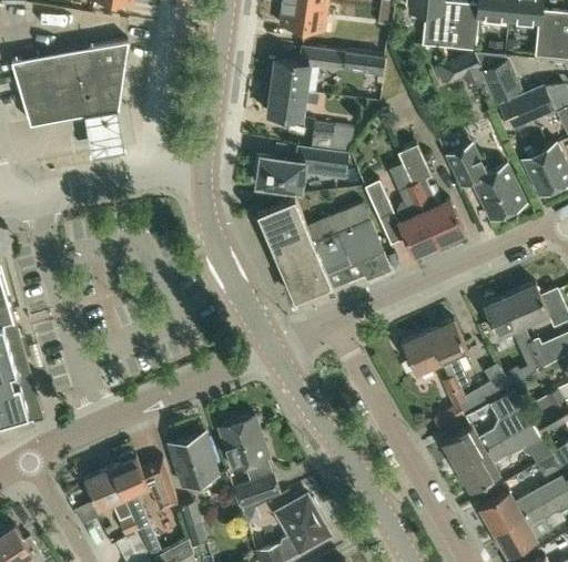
[(290,0),(283,0),(280,26),(324,32),(328,6),(290,0)]
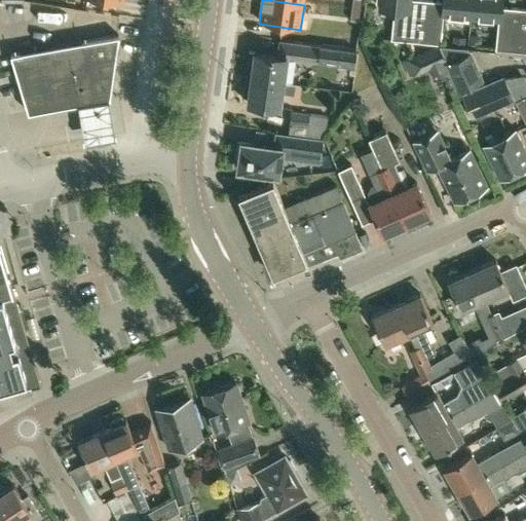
[(320,0),(318,11),(330,13),(332,0),(320,0)]
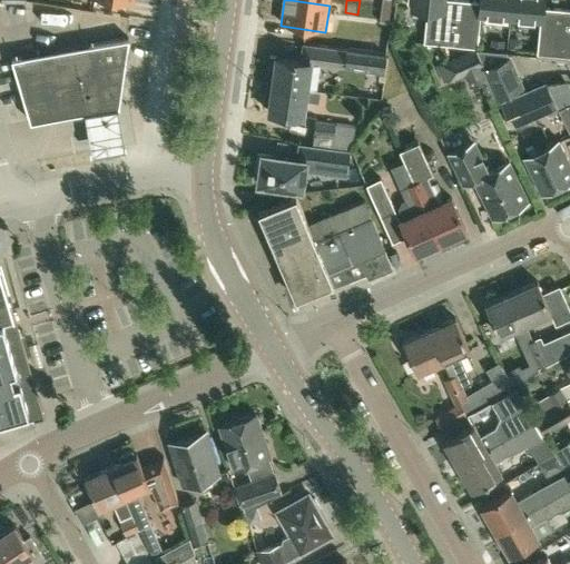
[(385,0),(384,13),(393,15),(395,1),(386,0),(385,0)]
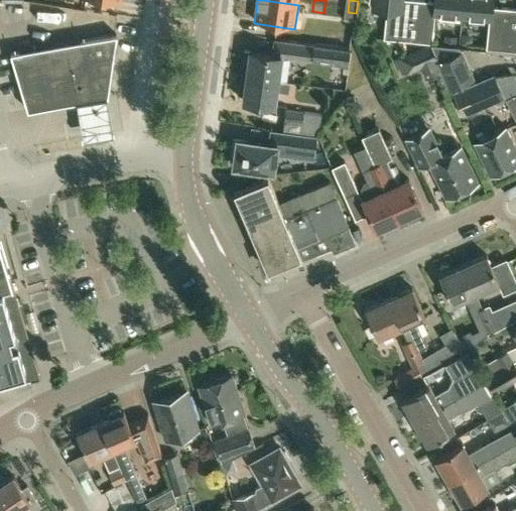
[(384,42),(415,45),(418,3),(402,1),(402,0),(369,0),(369,6),(373,7),(372,11),(386,12),(384,42)]
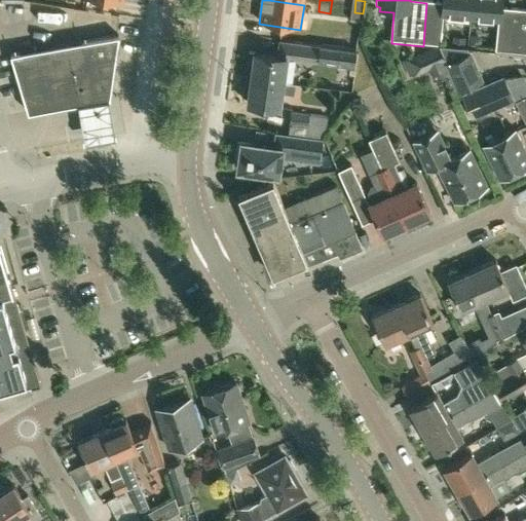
[(443,0),(443,4),(426,3),(423,46),(440,47),(443,17),(471,20),(472,0),(443,0)]
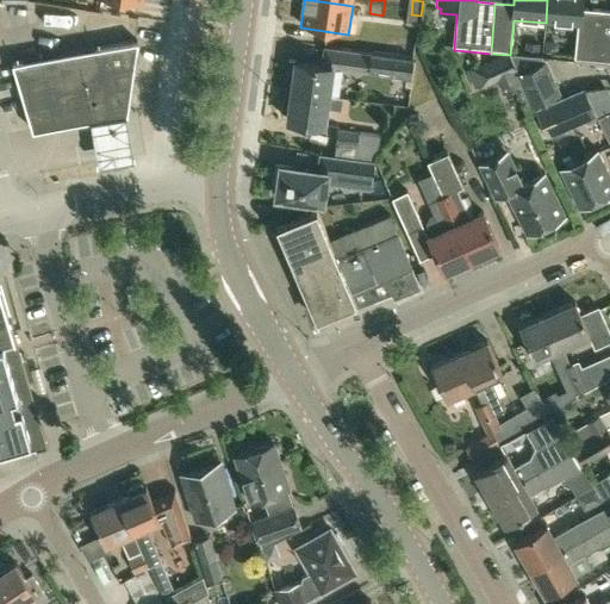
[(547,0),(546,23),(578,26),(574,62),(596,64),(601,14),(582,12),(582,0),(547,0)]
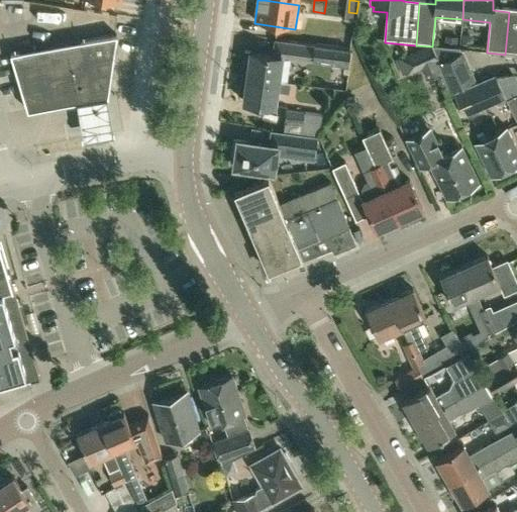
[(356,13),(348,12),(347,24),(354,25),(356,13)]
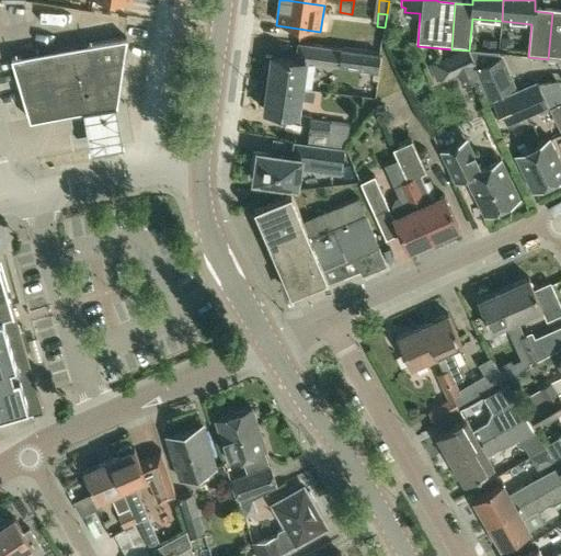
[(560,13),(552,13),(548,59),(560,60),(560,13)]
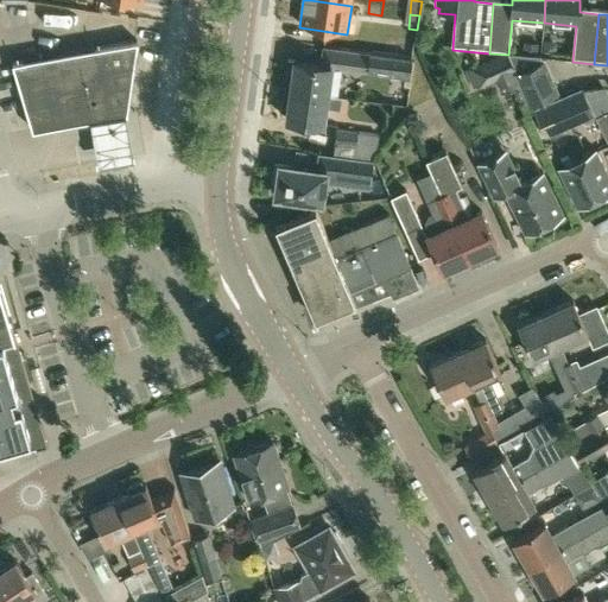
[(126,118),(137,44),(12,67),(32,134),(126,118)]
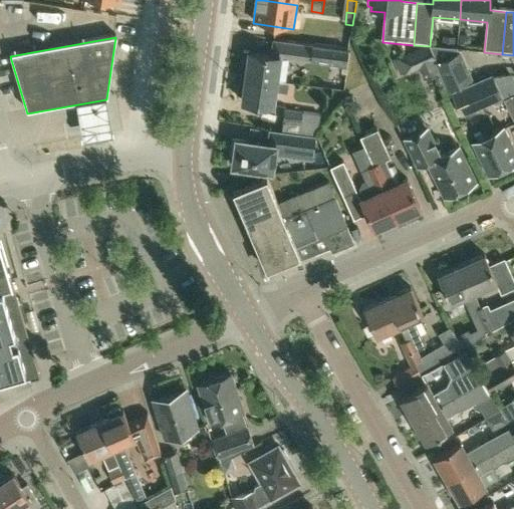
[(277,84),(280,61),(310,66),(310,63),(346,68),(348,55),(319,50),(312,49),(287,45),(285,60),(243,53),(241,66),(246,67),(244,79),(277,84)]
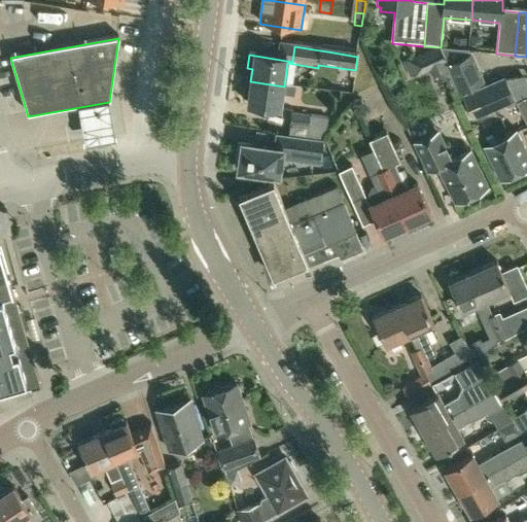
[(445,62),(441,49),(406,64),(412,79),(431,71),(430,68),(445,62)]
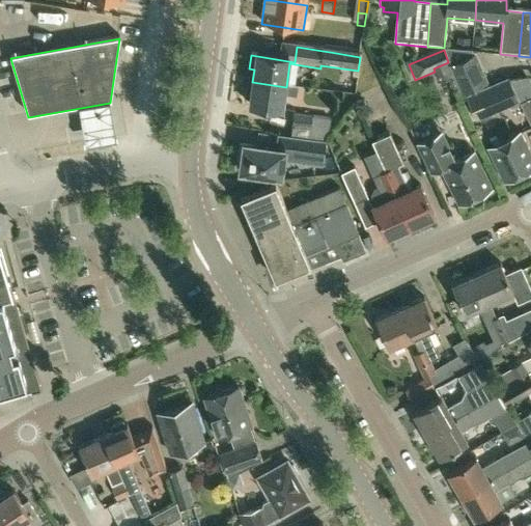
[(475,57),(452,67),(464,94),(486,84),(475,57)]
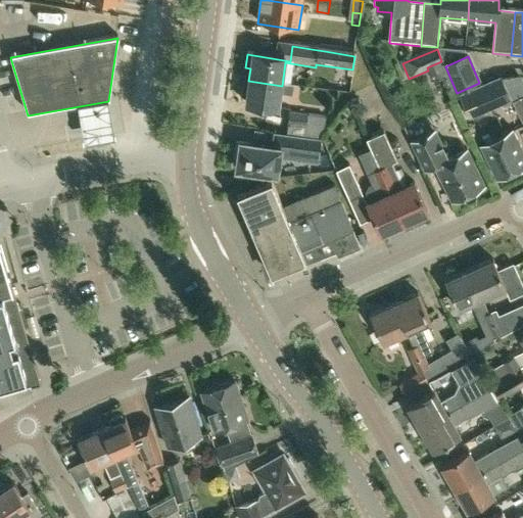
[(282,86),(248,81),(245,106),(278,111),(280,96),(292,98),(294,88),(282,86)]
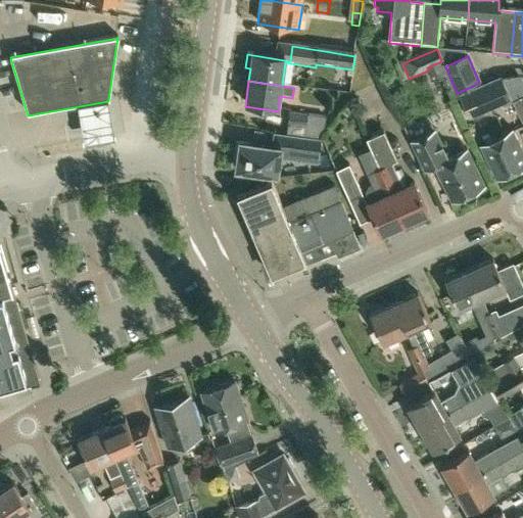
[(484,89),(463,98),(473,122),(494,112),(484,89)]
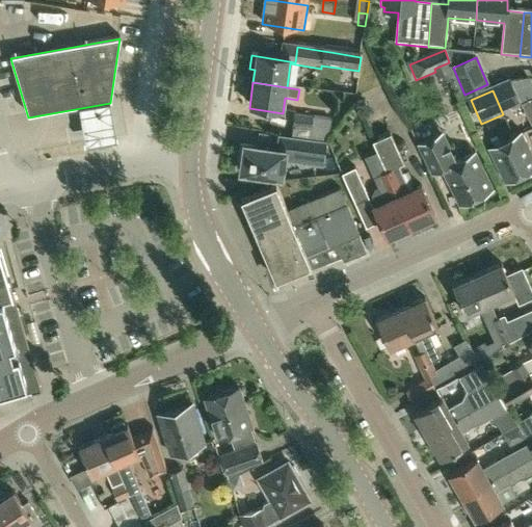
[(531,126),(531,102),(523,107),(531,126)]
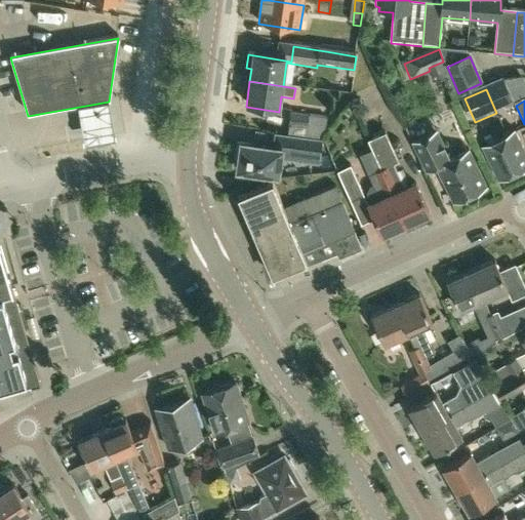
[(109,112),(77,117),(83,156),(115,151),(109,112)]
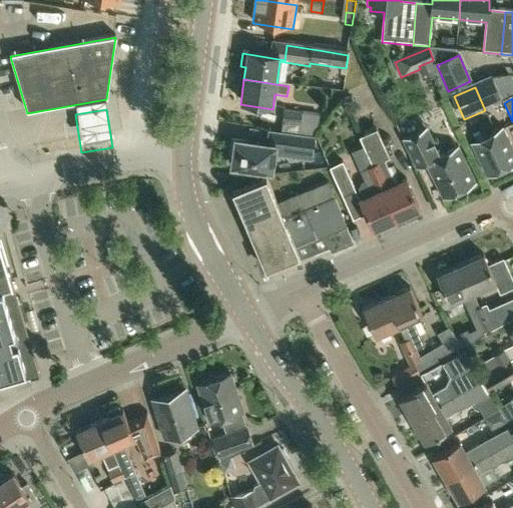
[(283,135),(315,140),(316,140),(319,118),(303,116),(303,115),(285,112),(283,125),(284,125),(283,135)]
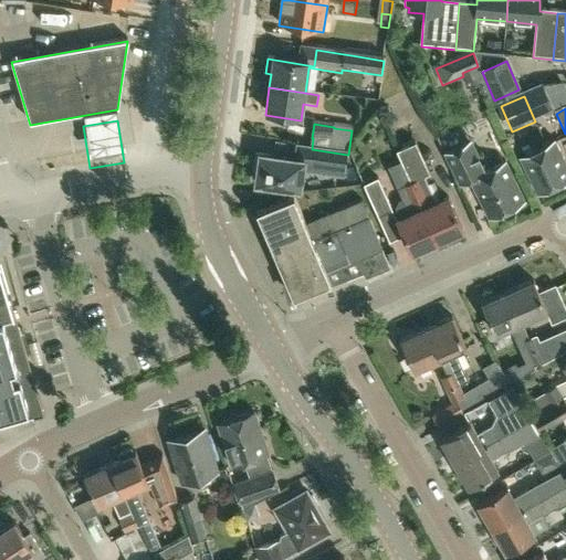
[(490,220),(525,203),(505,164),(484,173),(470,143),(444,155),(460,187),(471,181),(490,220)]
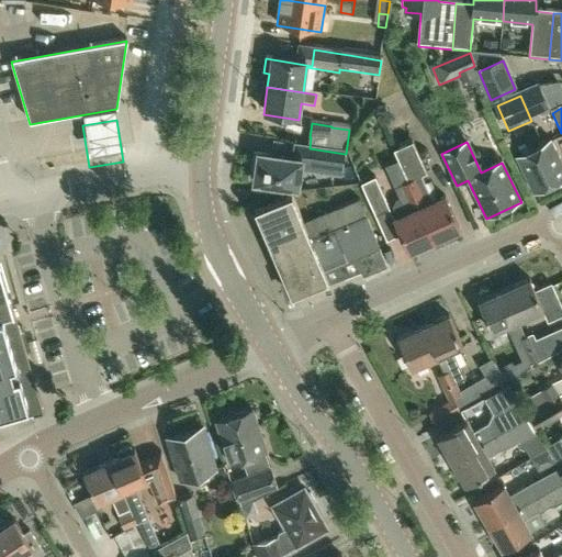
[(535,196),(561,181),(561,163),(551,142),(516,159),(535,196)]
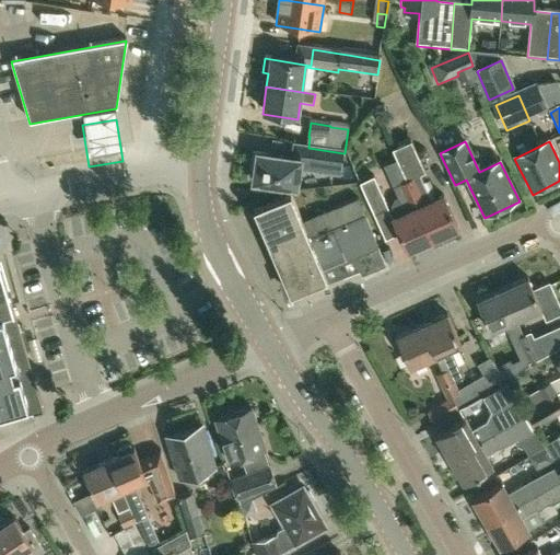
[(343,153),(308,148),(293,145),(291,160),(254,154),(252,172),(255,172),(254,184),(296,191),(299,172),(339,178),(343,153)]
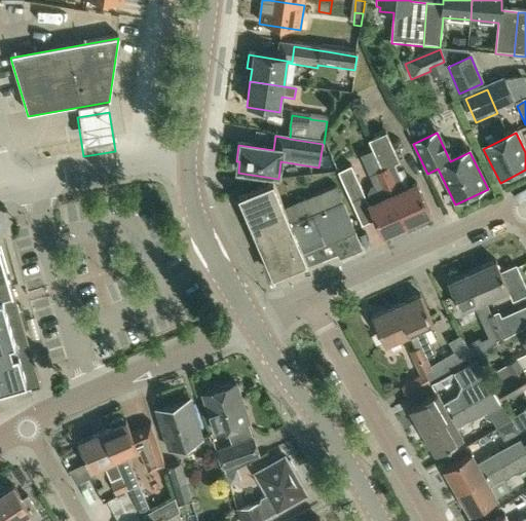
[(381,174),(406,227),(430,217),(416,186),(405,191),(395,168),(399,166),(385,136),(368,144),(381,174)]
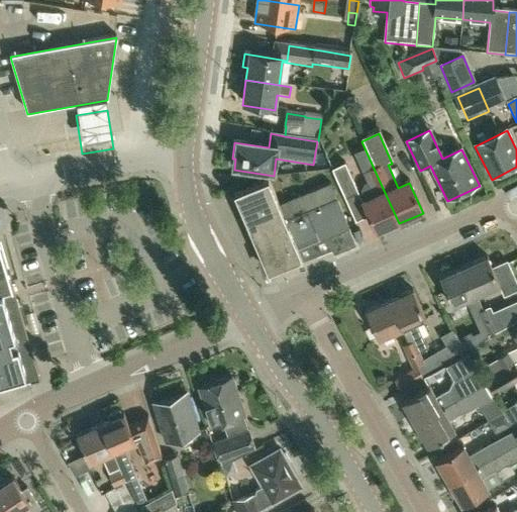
[(358,196),(345,167),(331,172),(345,202),(358,196)]
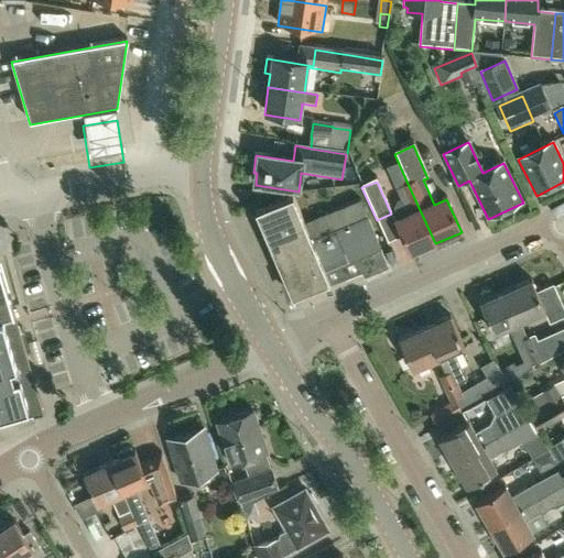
[(435,243),(409,186),(396,192),(401,204),(398,206),(394,210),(400,220),(396,222),(410,255),(435,243)]
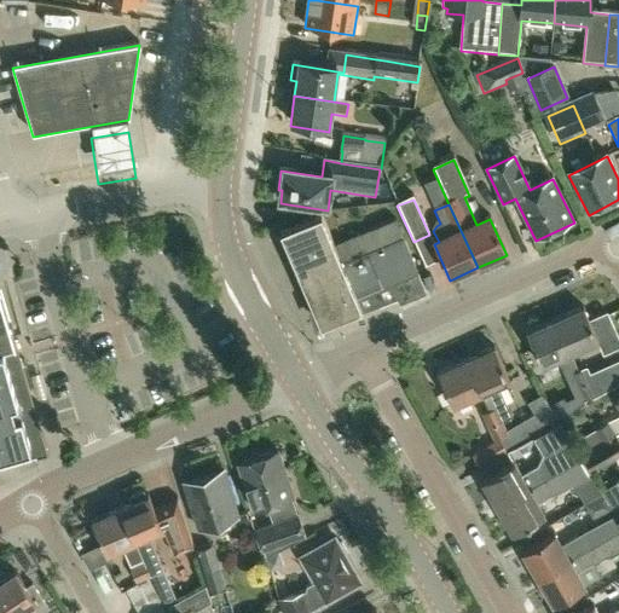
[(358,302),(418,278),(395,223),(335,248),(322,217),(281,233),(294,266),(296,265),(322,327),(362,311),(358,302)]
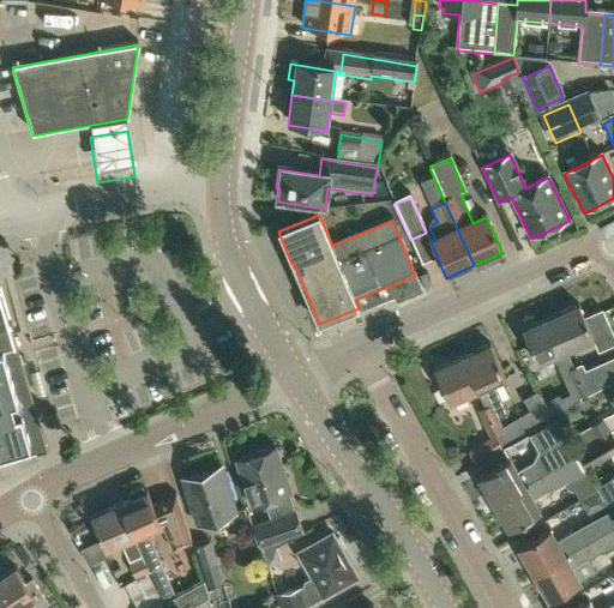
[(0,468),(46,455),(0,294),(0,468)]
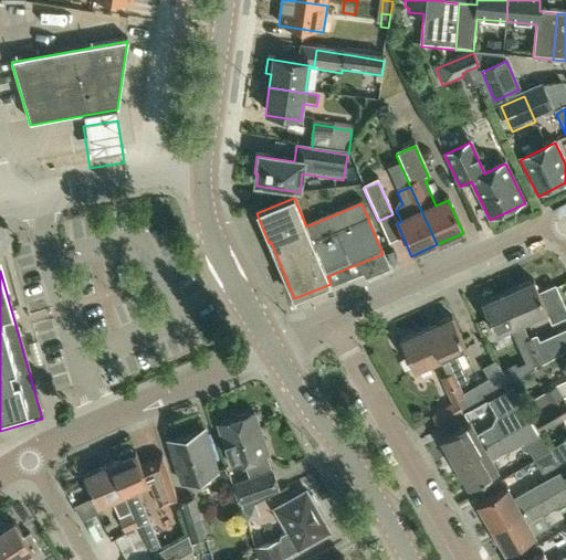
[(534,283),(507,295),(521,327),(547,315),(552,326),(565,319),(565,314),(555,288),(538,295),(534,283)]
